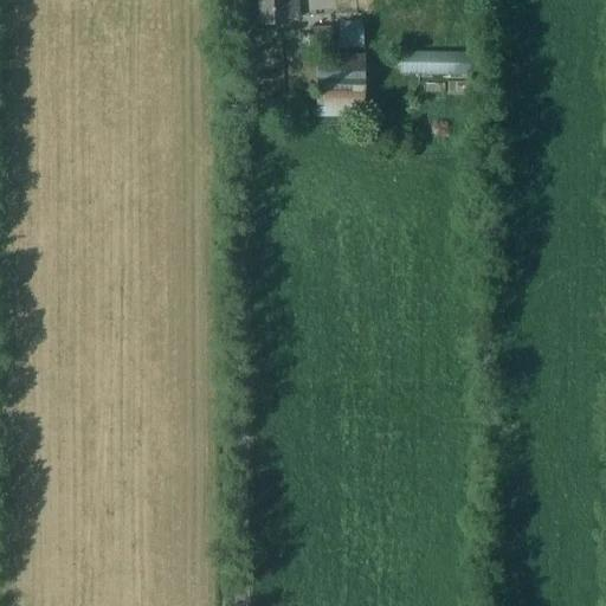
[(256,0),(258,26),(287,25),(287,20),(297,19),(296,0),(256,0)]
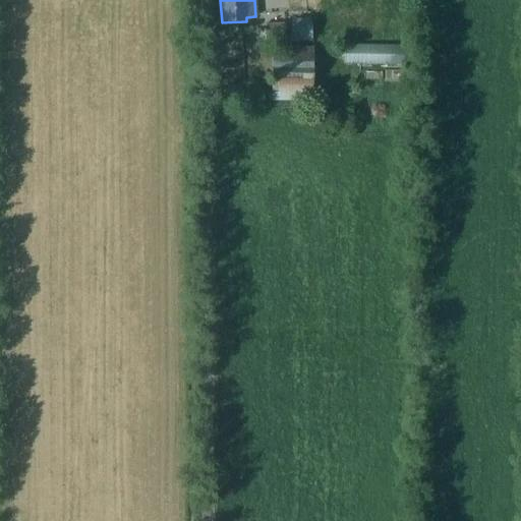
[(296,19),(297,41),(316,40),(315,18),(296,19)]
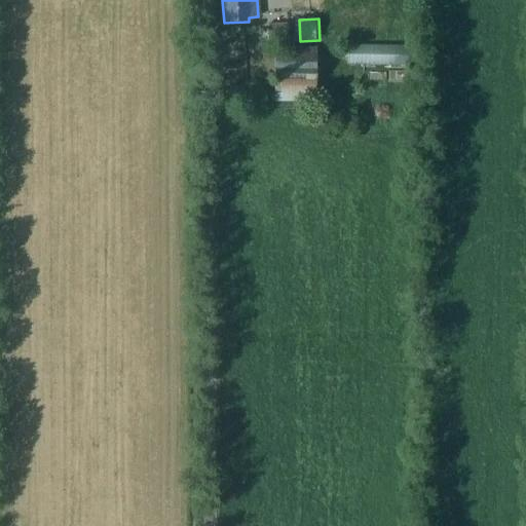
[(267,25),(268,40),(290,39),(289,24),(267,25)]
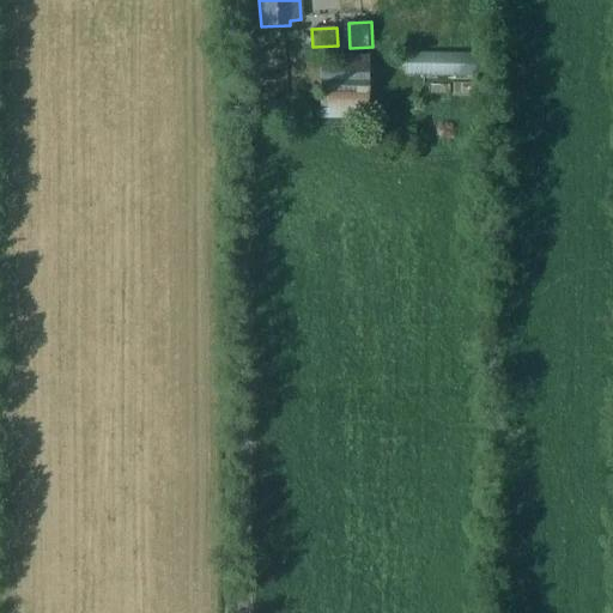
[(404,76),(475,76),(475,53),(405,53),(404,76)]
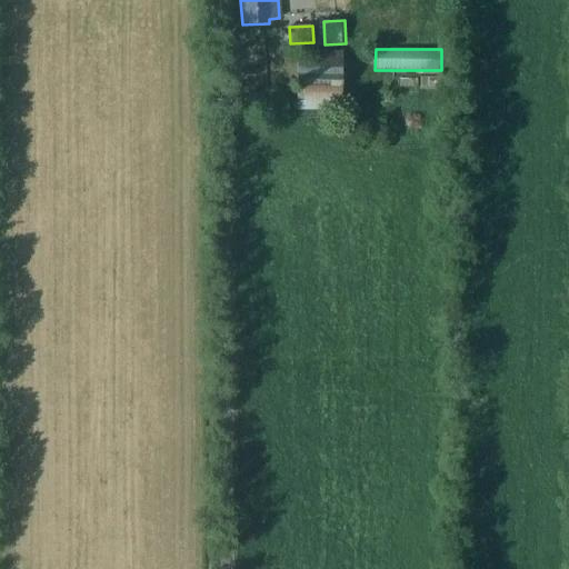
[(296,110),(340,111),(341,53),(297,52),(296,110)]
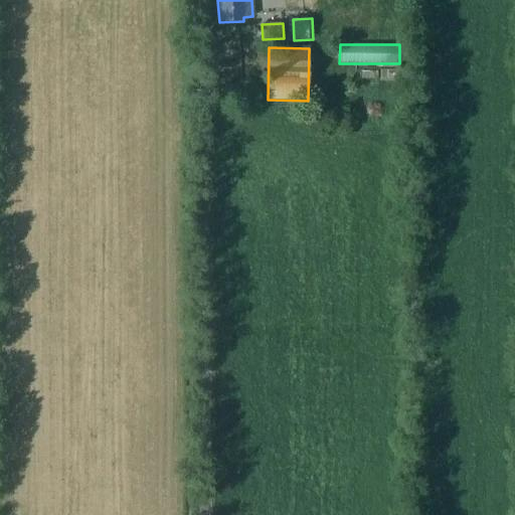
All buildings are outlined.
